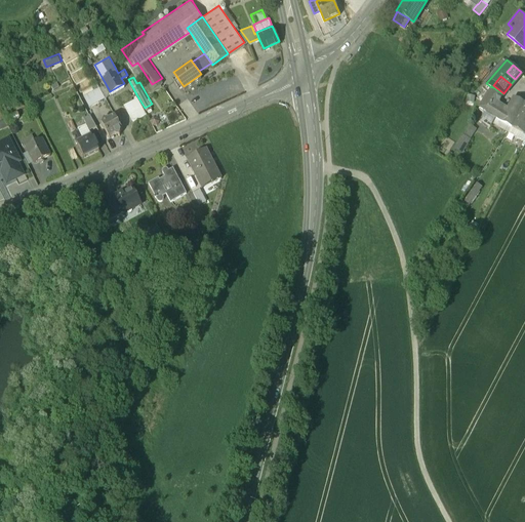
[(105,93),(110,91),(105,82),(99,85),(105,93)]
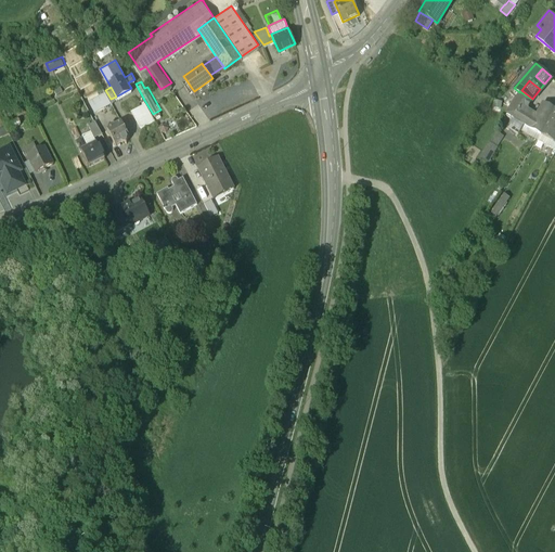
[(100,90),(88,95),(93,107),(110,99),(103,88),(100,90)]
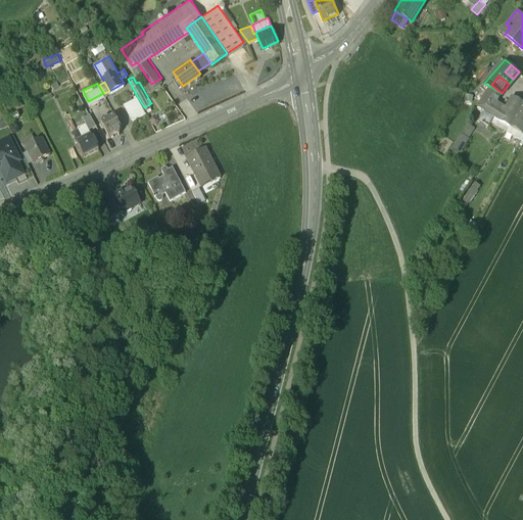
[(501,93),(489,86),(489,87),(482,98),(478,105),(500,120),(510,125),(517,110),(522,100),(512,95),(506,106),(496,101),(501,93)]
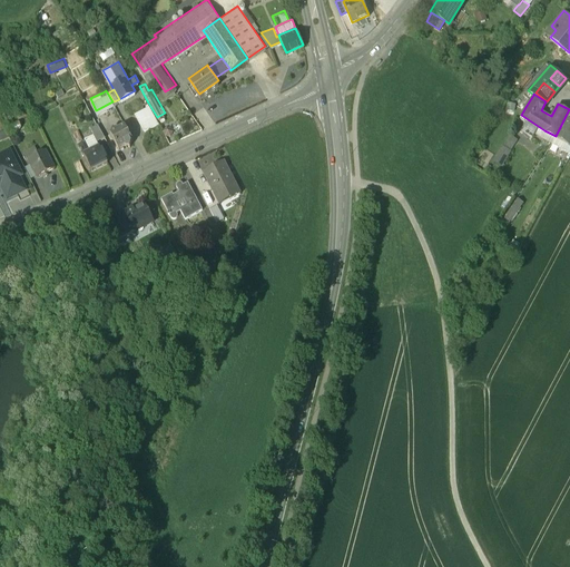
[(148,103),(135,110),(145,127),(158,119),(157,117),(148,103)]
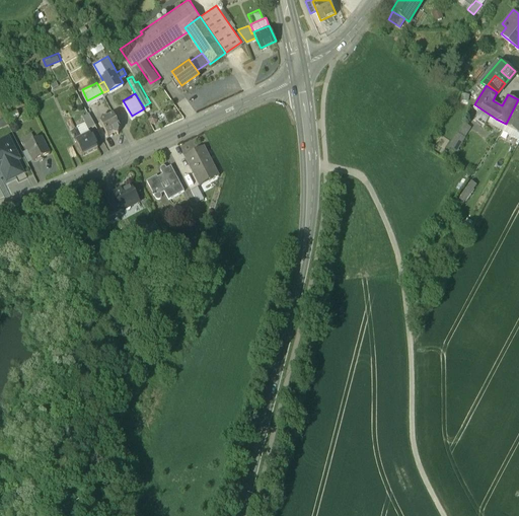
[(518,99),(513,109),(506,124),(517,130),(518,126),(518,99)]
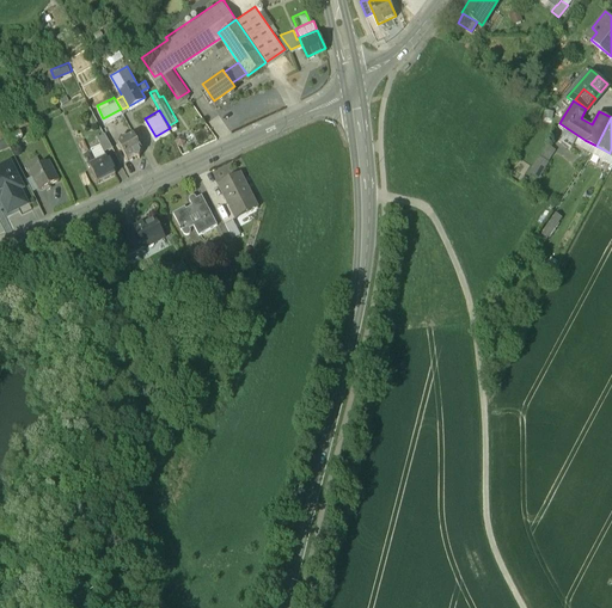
[(18,122),(4,130),(7,136),(22,129),(18,122)]
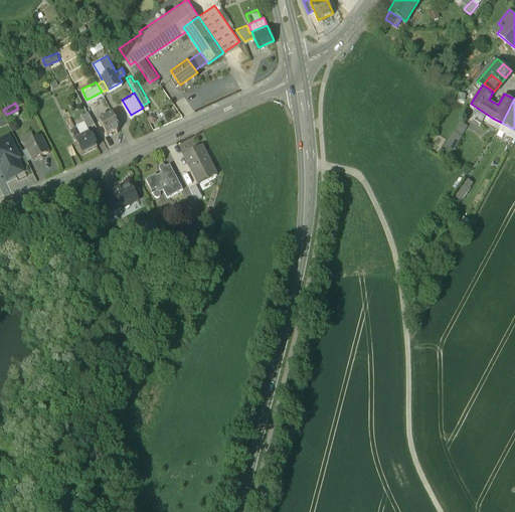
[(88,109),(80,112),(87,124),(94,120),(88,109)]
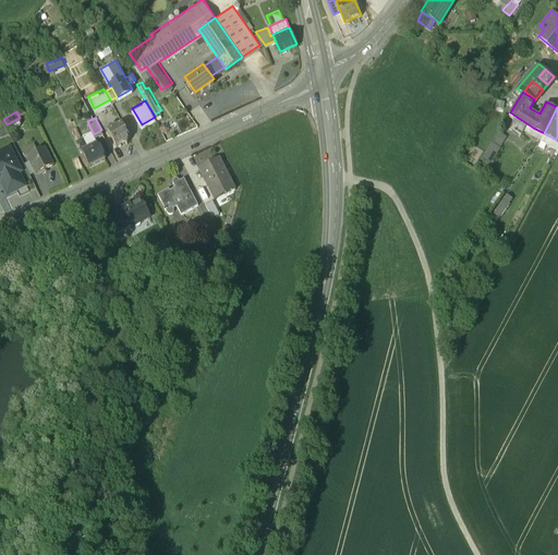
[(116,120),(110,119),(109,124),(107,125),(116,141),(122,137),(126,140),(128,134),(130,133),(121,118),(116,120)]
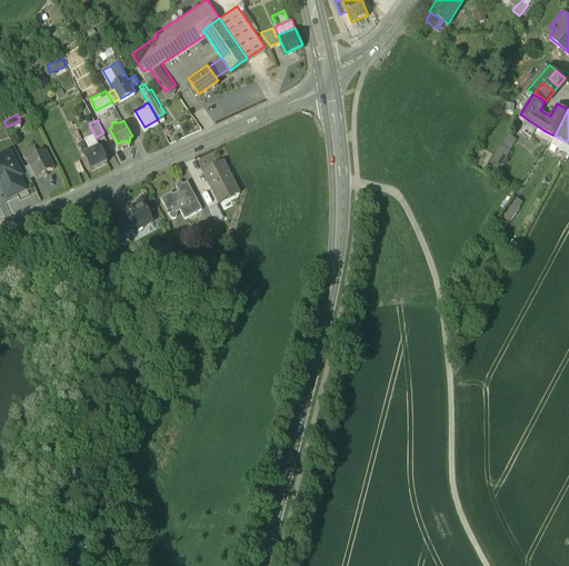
[(97,144),(91,133),(91,132),(85,136),(90,146),(97,144)]
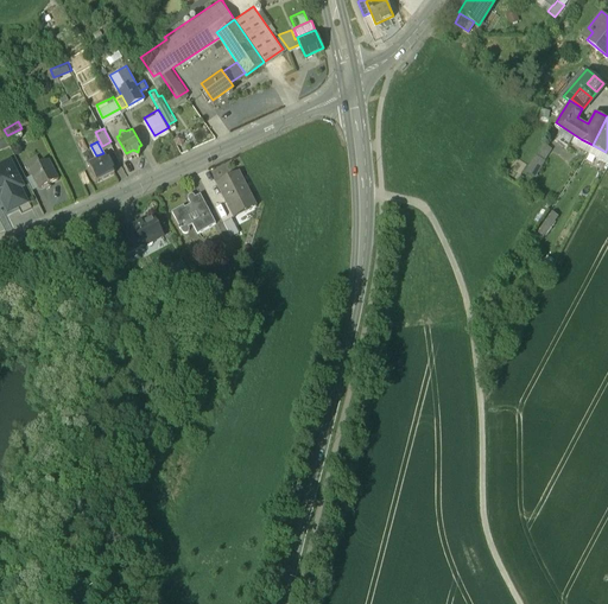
[(544,141),(527,170),(534,173),(551,145),(544,141)]
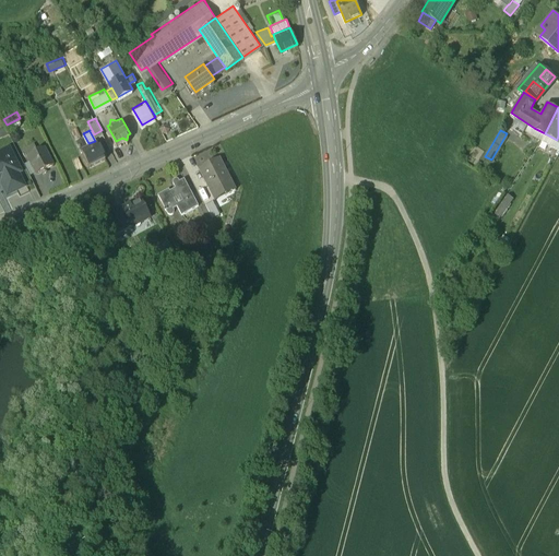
[(83,133),(75,135),(81,148),(88,143),(83,133)]
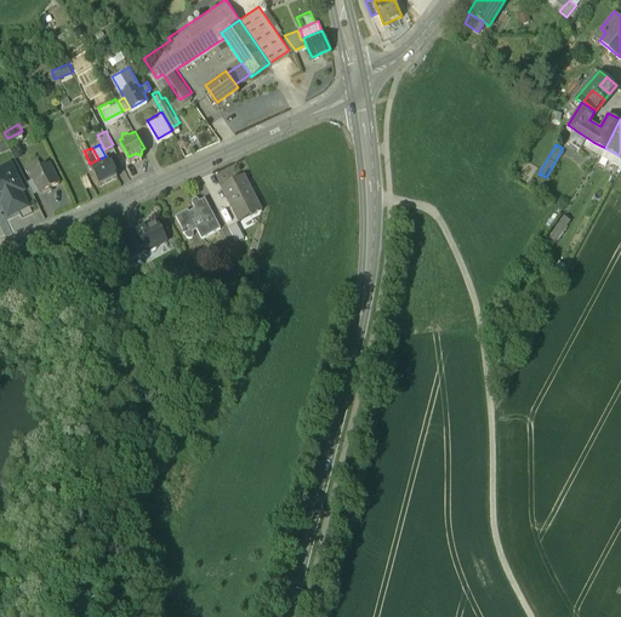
[(98,159),(90,164),(98,181),(117,172),(108,155),(106,156),(98,159)]
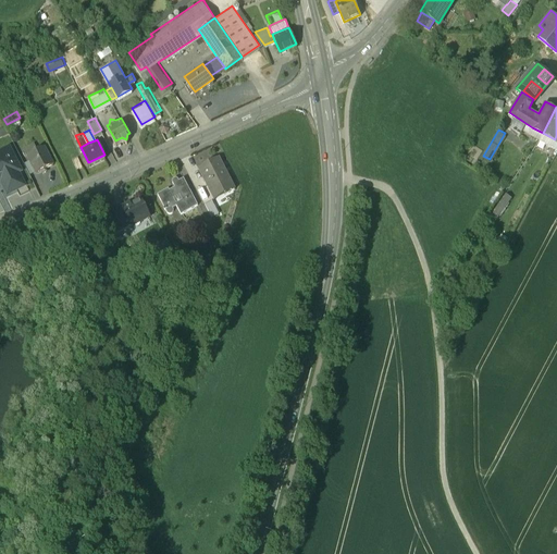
[(19,163),(9,144),(0,147),(0,176),(1,176),(8,191),(24,182),(15,165),(19,163)]
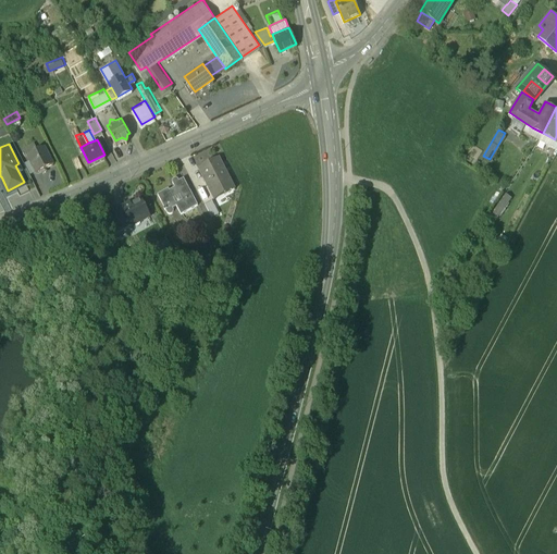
[(42,144),(26,152),(36,170),(52,161),(42,144)]
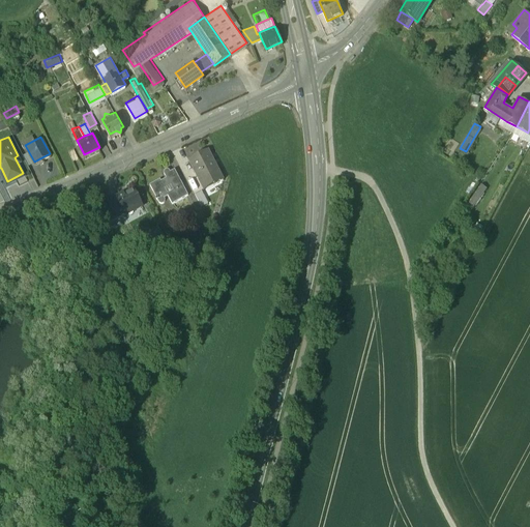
[(71,144),(64,148),(70,159),(78,155),(71,144)]
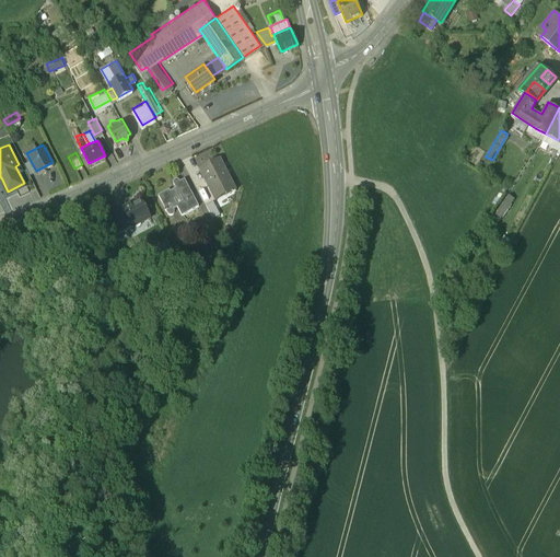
[(220,157),(200,166),(199,164),(198,165),(214,197),(216,197),(214,194),(234,184),(235,187),(236,186),(220,153),(219,154),(220,157)]
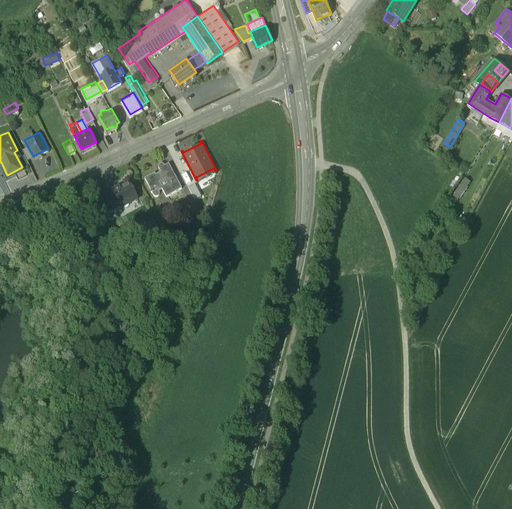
[(155,171),(154,169),(144,174),(151,187),(150,187),(151,189),(152,188),(153,191),(154,192),(155,192),(156,192),(157,192),(158,191),(159,190),(159,188),(158,187),(162,185),(166,193),(181,185),(168,160),(164,162),(163,161),(161,160),(160,160),(158,161),(158,163),(158,164),(160,168),(155,171)]
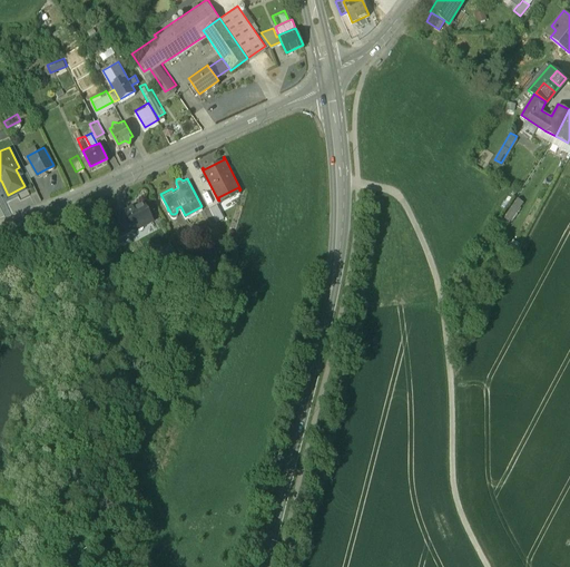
[(144,201),(134,206),(133,204),(125,207),(127,213),(135,226),(153,217),(144,201)]
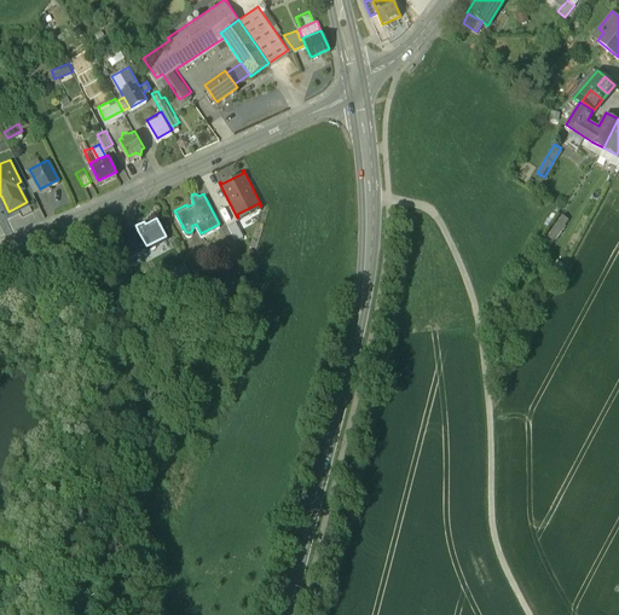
[(242,233),(235,219),(227,222),(229,226),(233,237),(235,238),(242,233)]
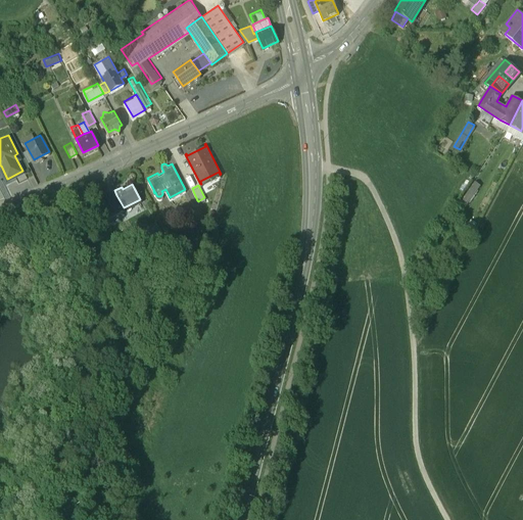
[(197,200),(193,191),(186,194),(191,203),(197,200)]
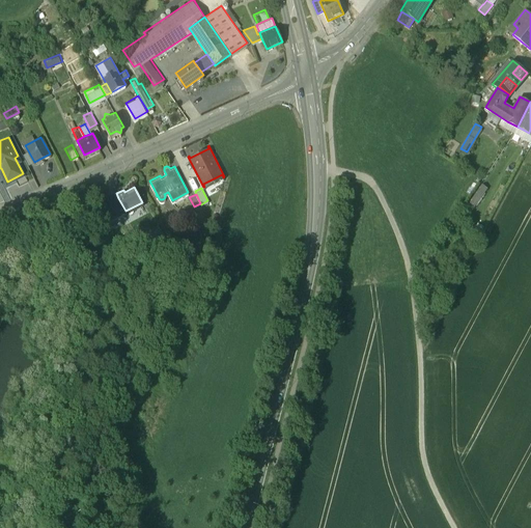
[(118,198),(108,202),(109,219),(126,211),(118,198)]
